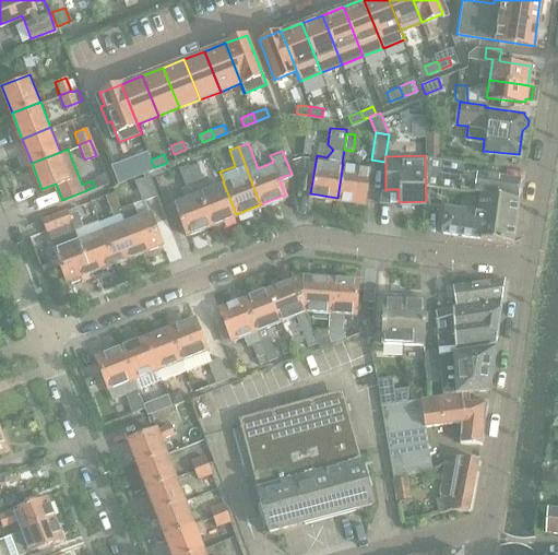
[(429,184),(429,186),(450,188),(479,191),(518,197),(520,178),(477,172),(477,173),(462,170),(462,161),(426,155),(426,184),(429,184)]
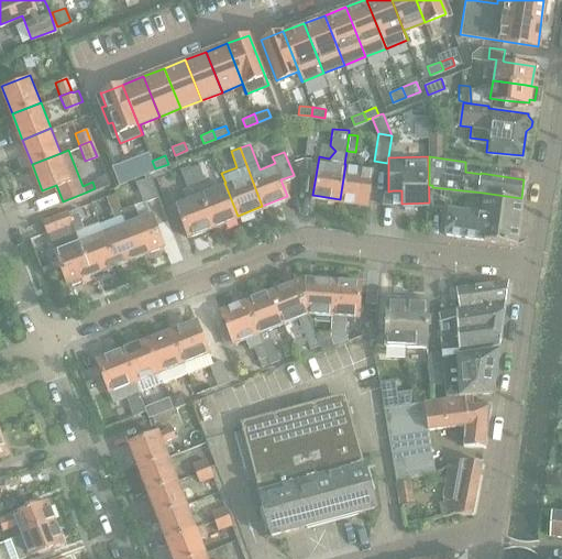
[(119,183),(138,176),(130,157),(112,165),(119,183)]
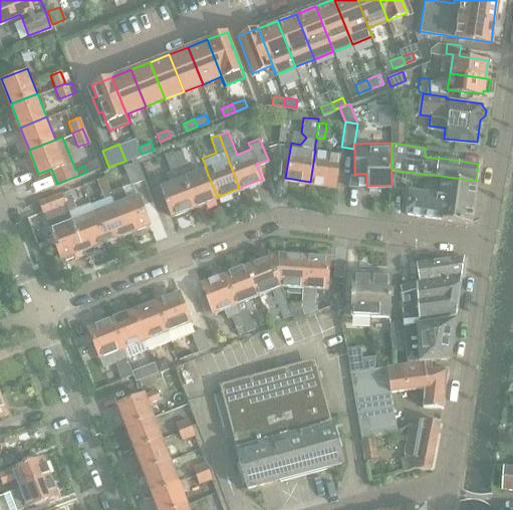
[(273,160),(277,160),(279,145),(277,145),(268,147),(273,160)]
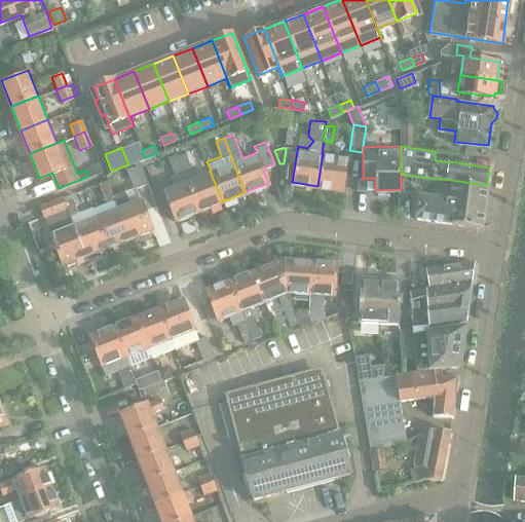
[(142,150),(130,154),(134,161),(145,157),(142,150)]
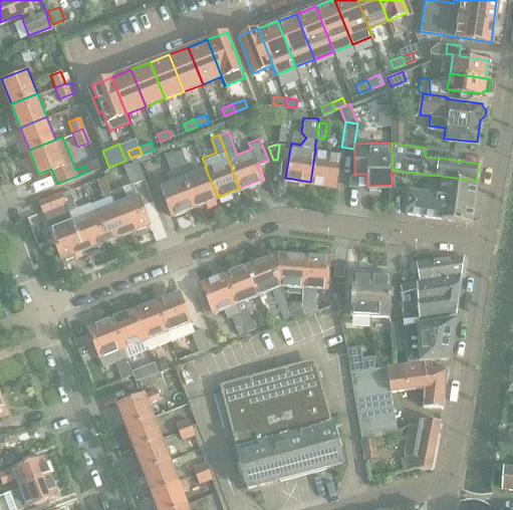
[(171,214),(194,205),(174,152),(173,152),(172,149),(164,152),(165,156),(171,170),(167,172),(170,180),(160,184),(171,214)]
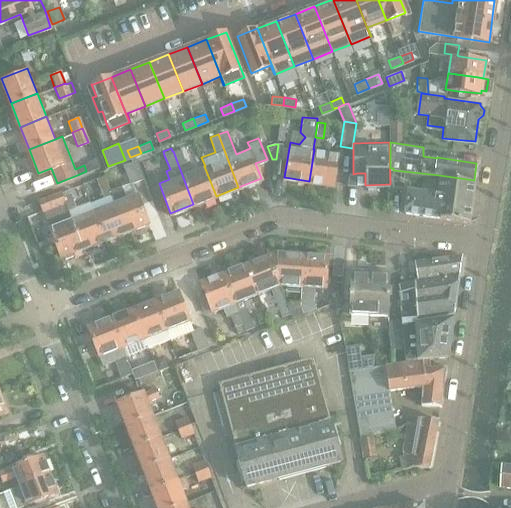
[(181,148),(173,151),(193,204),(216,196),(204,166),(195,170),(191,161),(187,163),(181,148)]
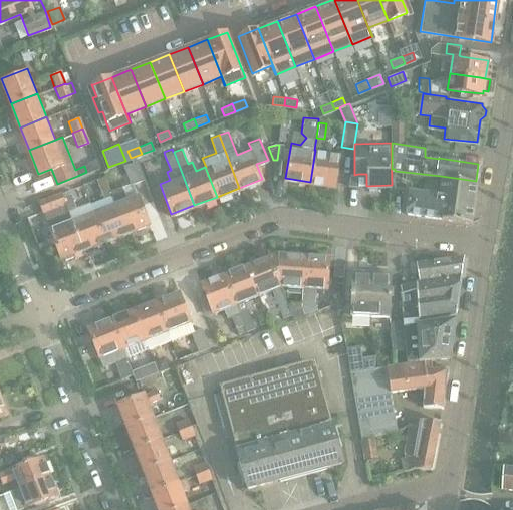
[(338,154),(315,150),(310,182),(334,186),(338,154)]
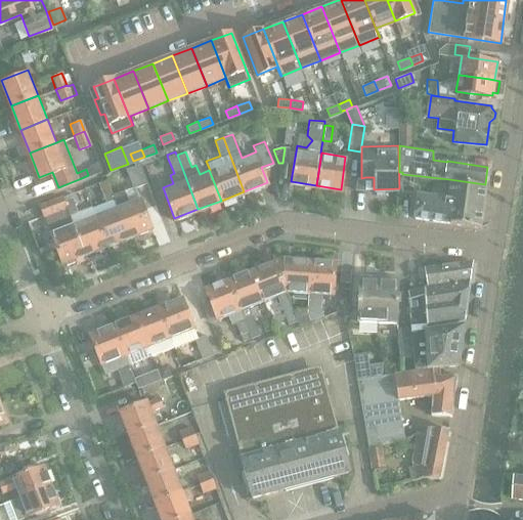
[(136,189),(134,185),(146,180),(139,163),(127,168),(133,184),(112,192),(113,196),(129,235),(151,227),(137,189),(136,189)]
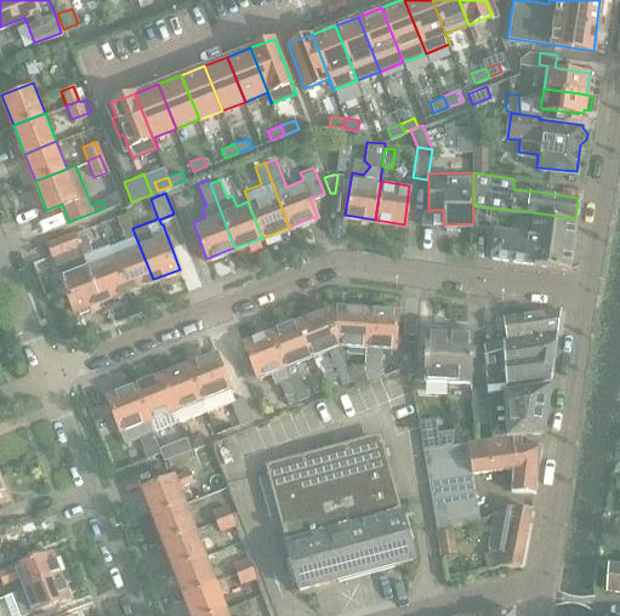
[(424,211),(422,223),(433,223),(433,210),(428,211),(424,211)]
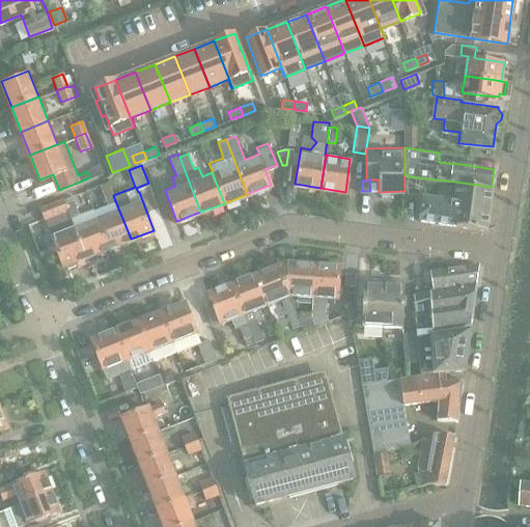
[(108,203),(93,209),(108,248),(131,239),(114,198),(113,198),(106,181),(100,184),(108,203)]
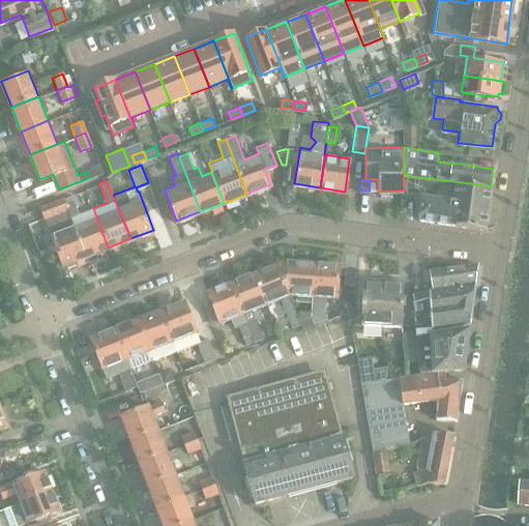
[(454,181),(452,199),(458,200),(454,224),(454,225),(487,229),(491,186),(454,181)]
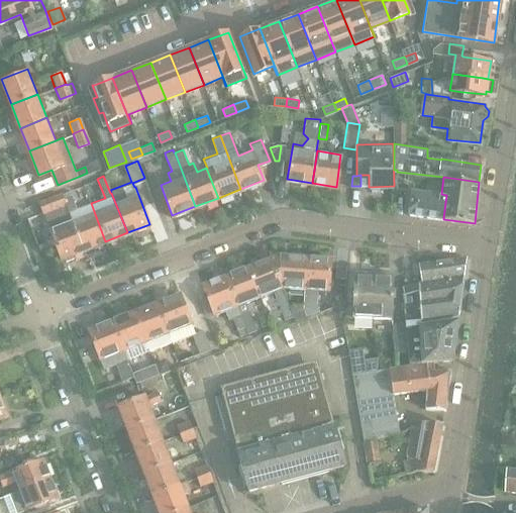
[(70,190),(62,194),(84,249),(105,241),(91,203),(77,208),(70,190)]
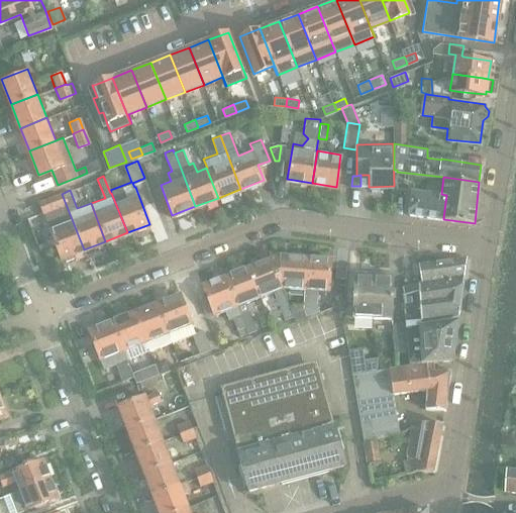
[(408,213),(443,218),(446,195),(441,194),(411,191),(408,213)]
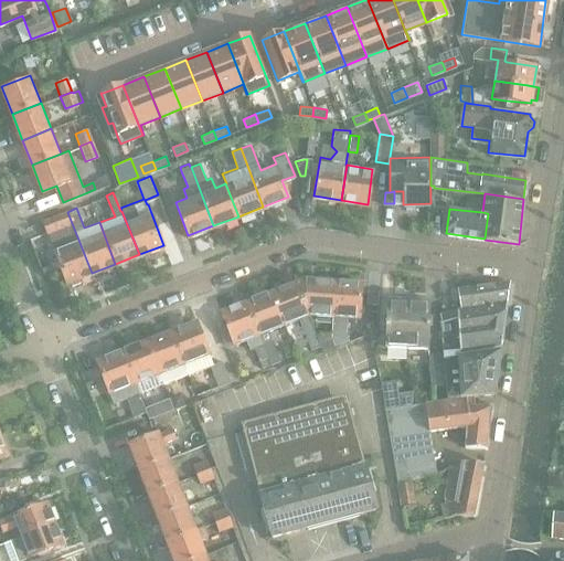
[(67,282),(92,273),(67,212),(67,210),(42,220),(48,232),(57,228),(65,245),(53,250),(57,260),(62,270),(67,282)]
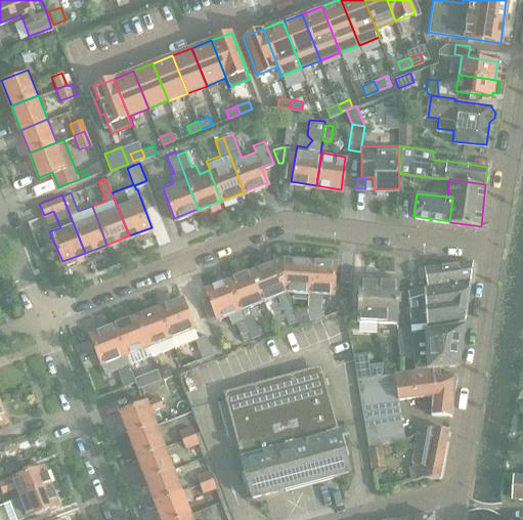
[(53,241),(48,244),(51,252),(57,250),(53,241)]
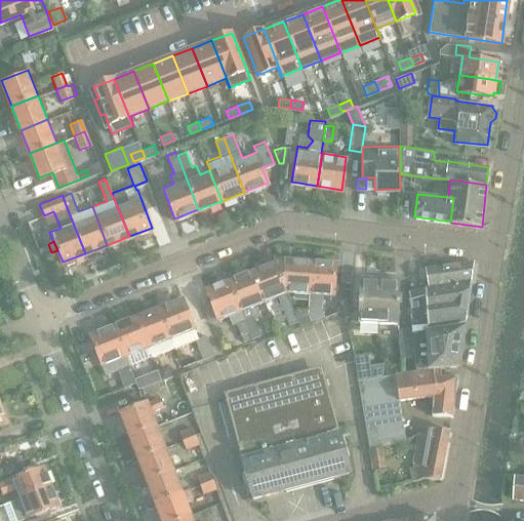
[(283,256),(274,261),(285,290),(309,291),(310,258),(283,256)]
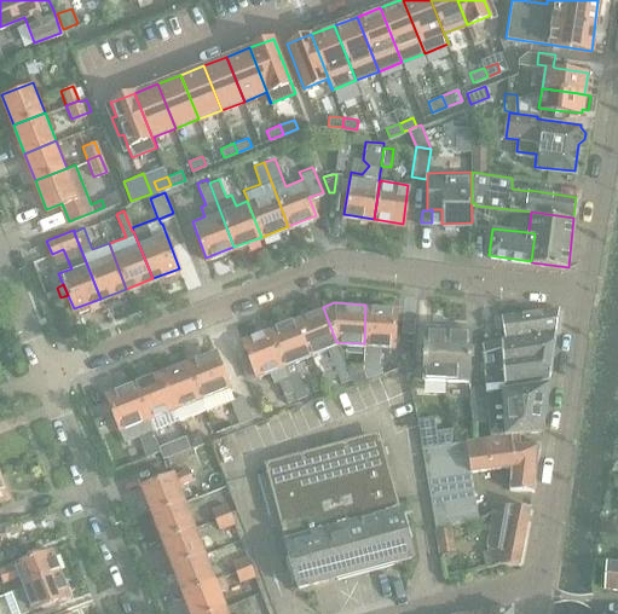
[(396,307),(365,305),(364,343),(363,366),(363,368),(364,370),(368,377),(381,374),(377,364),(380,343),(393,345),(396,307)]
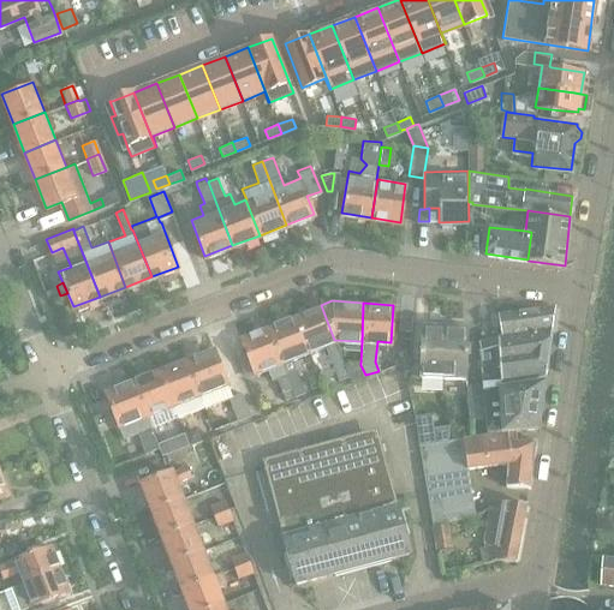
[(502,333),(477,339),(477,346),(478,348),(498,342),(498,335),(504,335),(548,334),(553,304),(499,311),(502,333)]
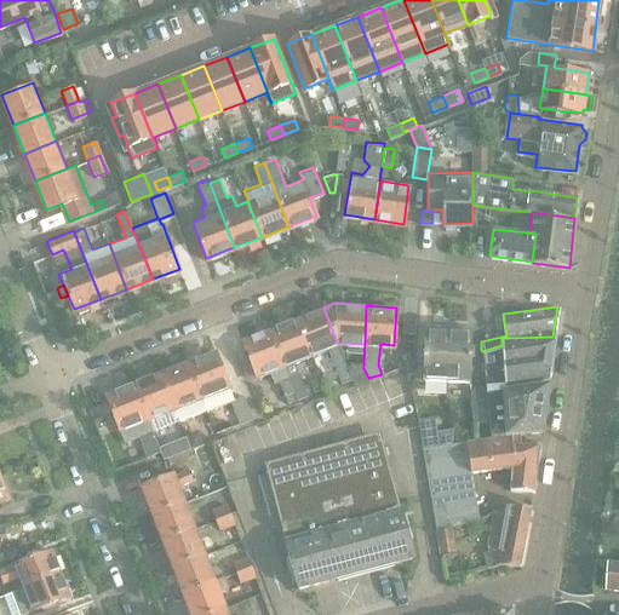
[(324,308),(297,317),(311,354),(327,346),(342,383),(350,379),(351,378),(350,375),(349,374),(348,371),(342,355),(337,343),(324,308)]
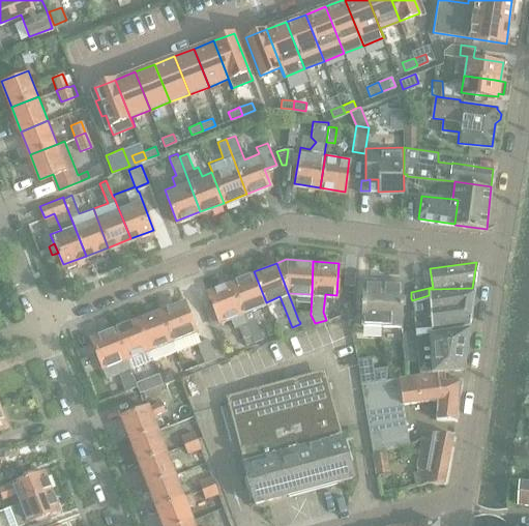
[(251,308),(265,302),(266,302),(254,271),(230,281),(251,332),(259,329),(251,308)]
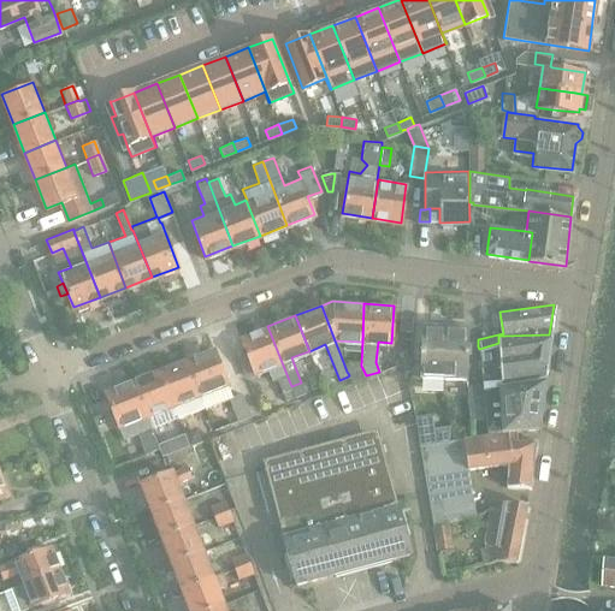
[(401,315),(401,328),(412,330),(413,315),(401,315)]
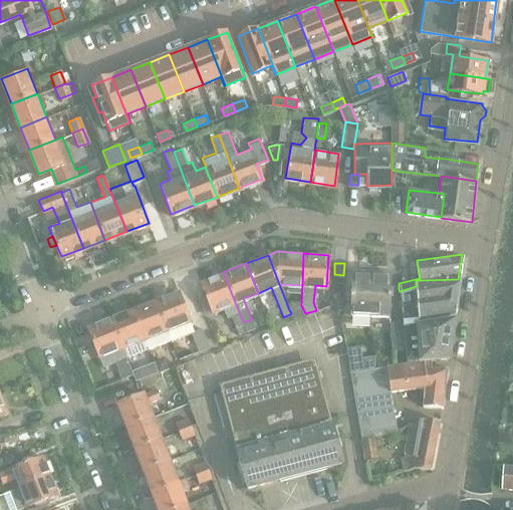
[(350,313),(369,313),(370,267),(356,267),(354,272),(352,272),(351,293),(350,293),(350,313)]
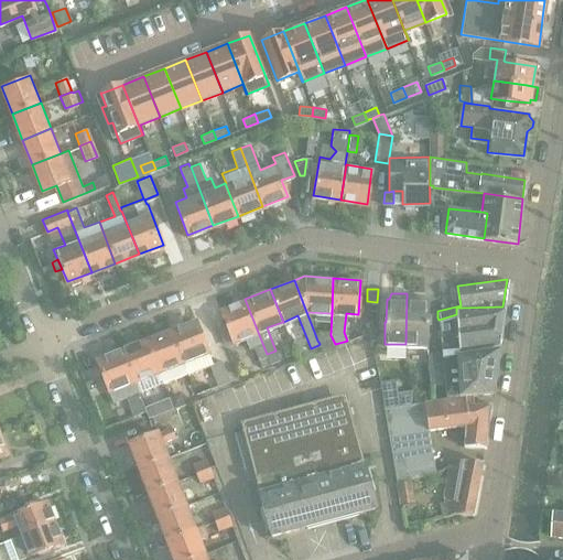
[(424,294),(407,293),(405,344),(428,345),(428,323),(426,323),(428,300),(426,300),(424,294)]
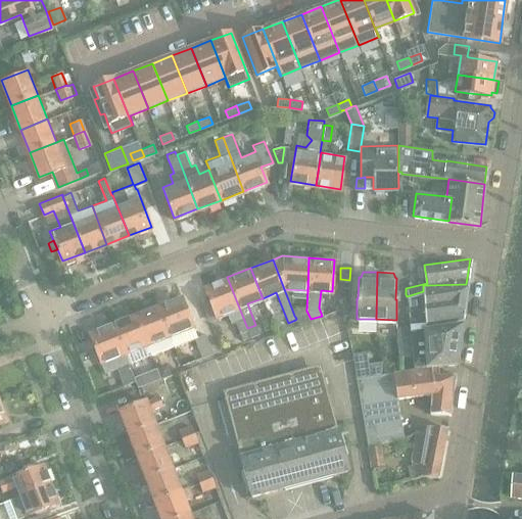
[(227,277),(204,286),(216,316),(227,312),(231,321),(235,320),(239,330),(234,331),(237,340),(250,335),(247,328),(227,277)]
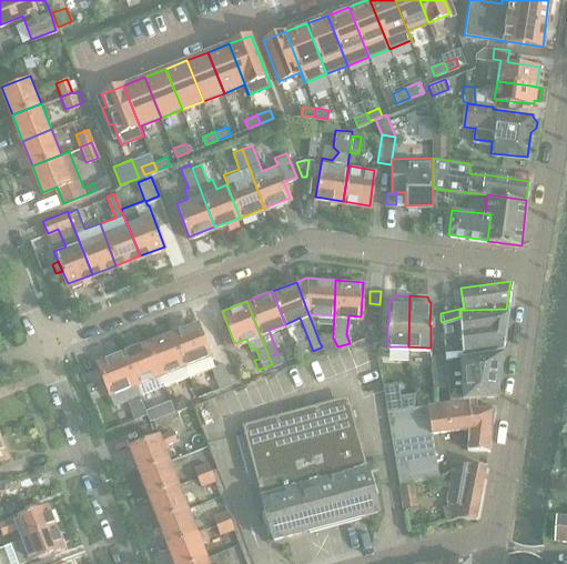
[(465,310),(459,310),(459,316),(459,321),(462,350),(503,344),(505,324),(506,309),(465,310)]
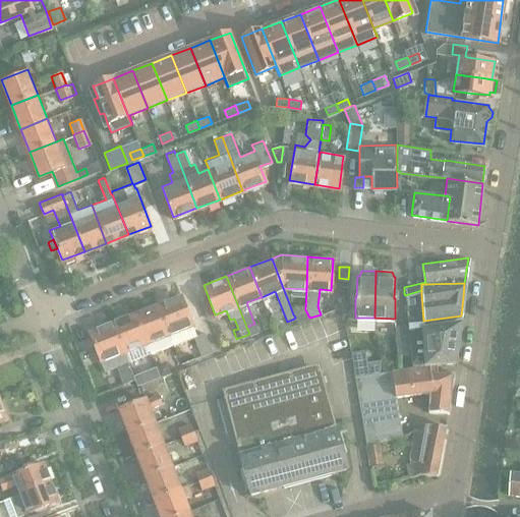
[(180,294),(158,303),(173,344),(193,337),(199,354),(211,350),(203,331),(195,334),(180,294)]
